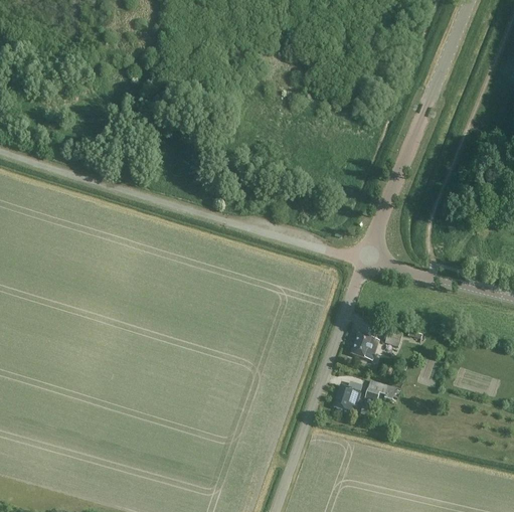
[(387,331),(384,340),(398,344),(401,335),(387,331)]
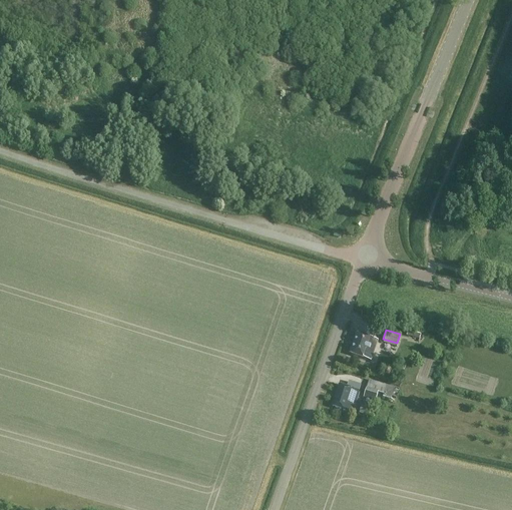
[(349,352),(369,359),(377,339),(356,331),(349,352)]
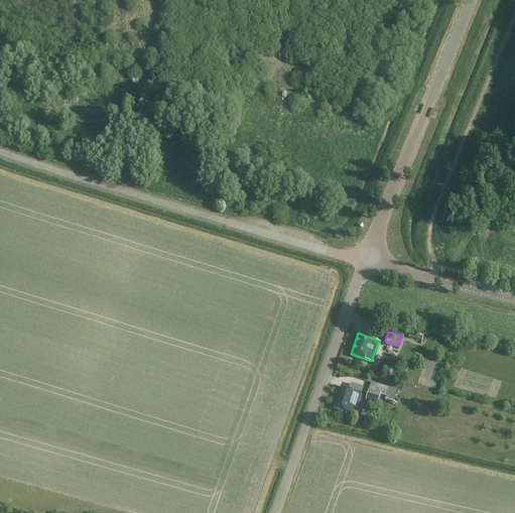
[(368,389),(379,392),(385,394),(384,398),(392,400),(393,397),(398,398),(400,391),(396,389),(397,387),(371,379),(368,389)]
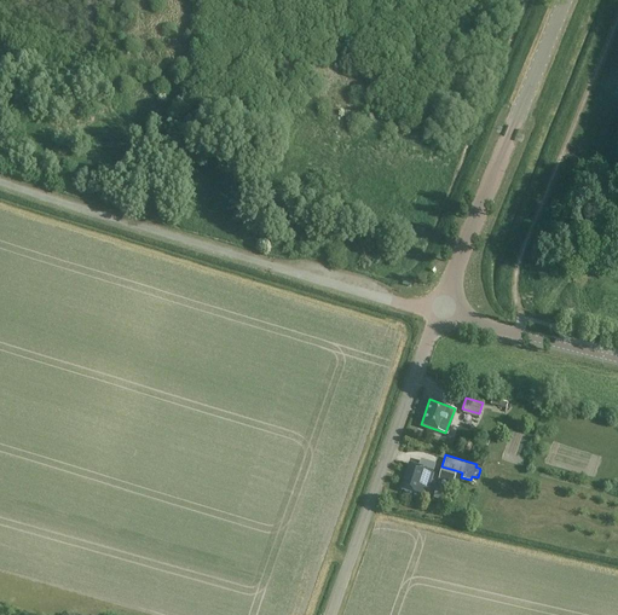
[(433,470),(409,462),(400,487),(425,495),(433,470)]
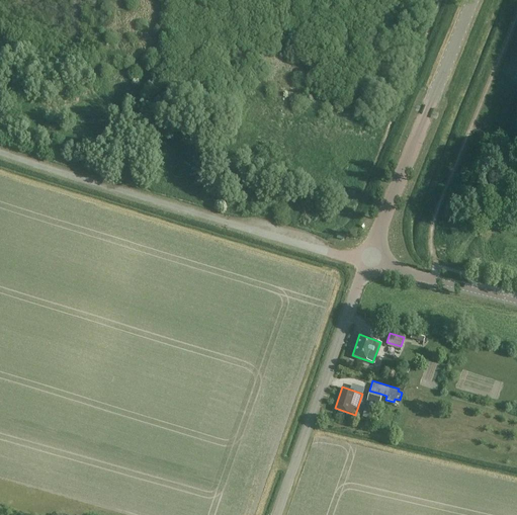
[(378,403),(380,394),(369,391),(366,400),(378,403)]
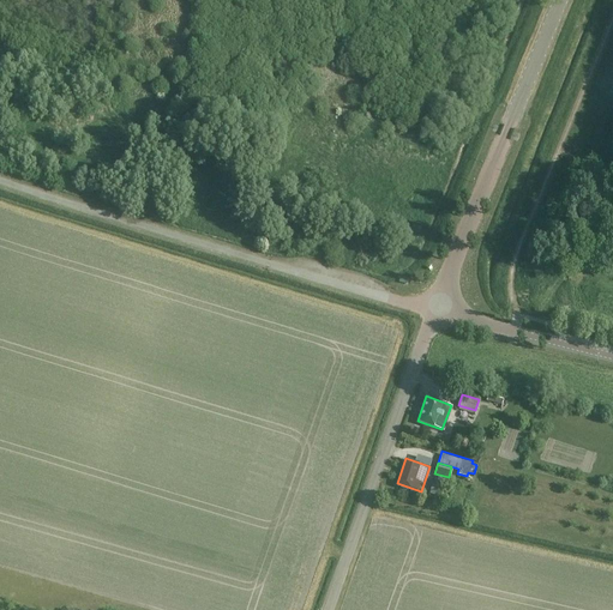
[(428,491),(440,495),(443,487),(432,483),(428,491)]
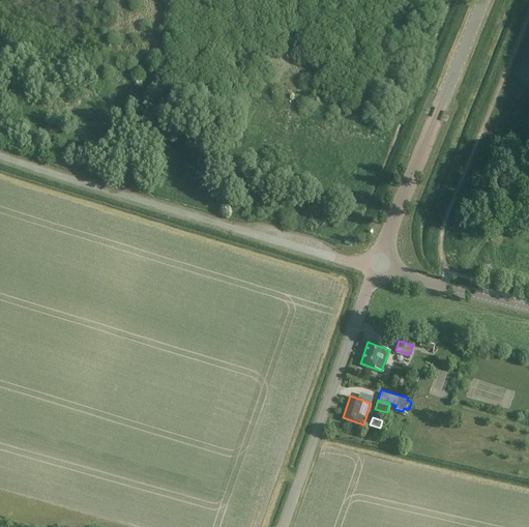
All buildings are outlined.
